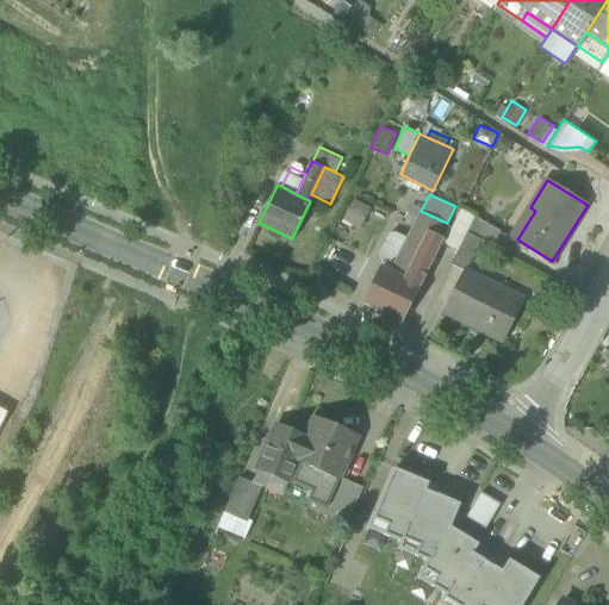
[(360,226),(372,205),(354,197),(343,217),(360,226)]
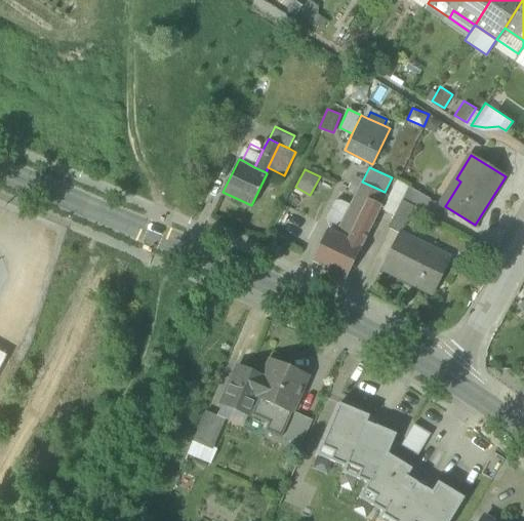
[(440,204),(445,206),(460,182),(456,178),(440,204)]
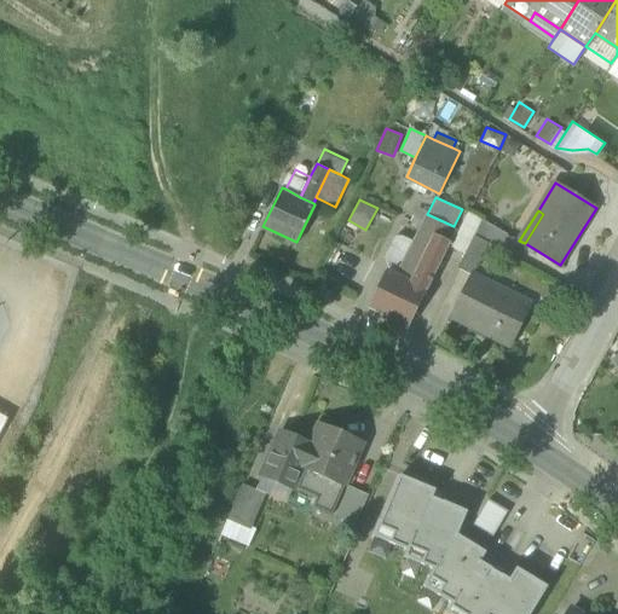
[(451,245),(465,253),(474,235),(481,218),(468,212),(451,245)]
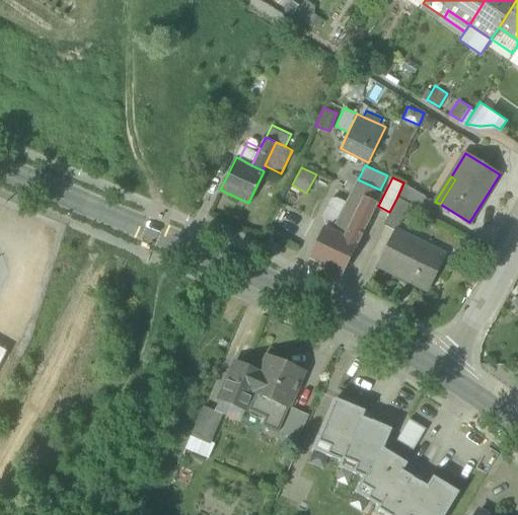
[(335,226),(331,230),(356,242),(381,191),(380,190),(358,179),(357,178),(347,200),(335,226)]
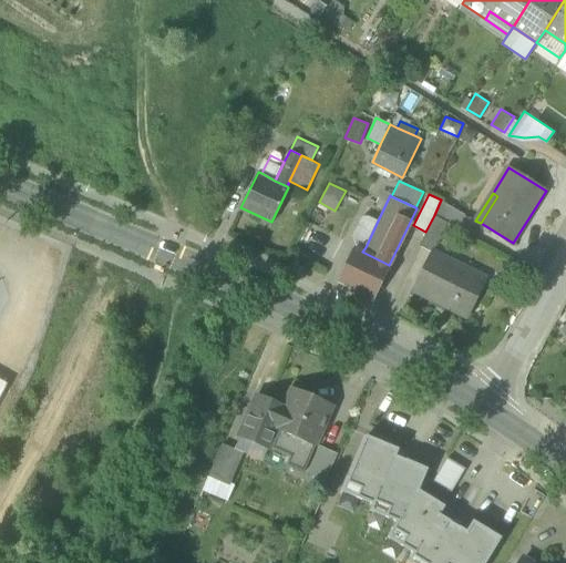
[(441,200),(434,215),(448,222),(467,233),(475,221),(441,200)]
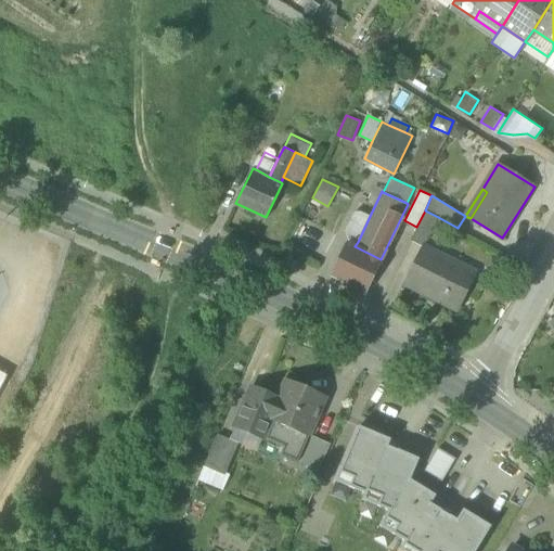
[(347,236),(358,242),(371,214),(361,210),(353,210),(344,229),(347,236)]
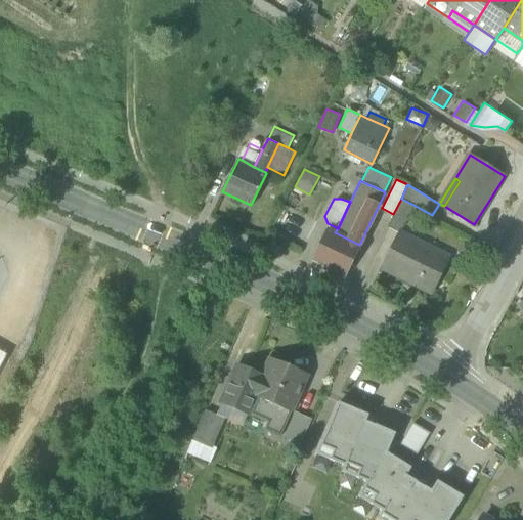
[(400,229),(413,205),(401,199),(393,214),(388,225),(398,231),(400,228),(400,229)]
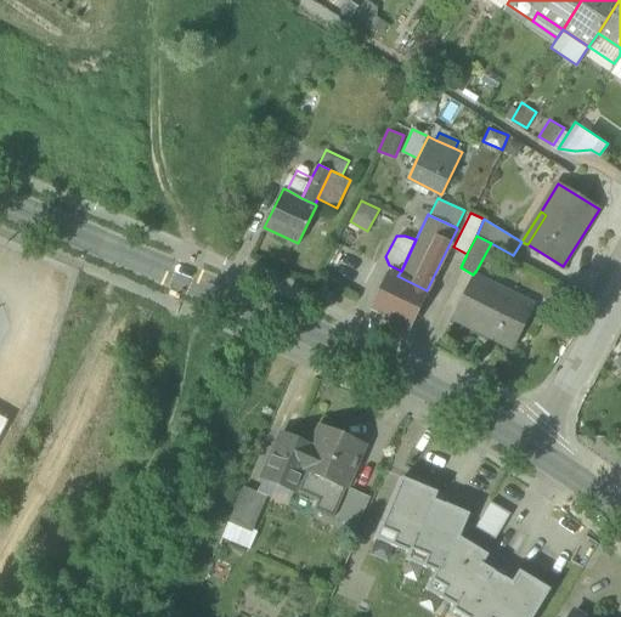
[(346,243),(339,262),(354,267),(361,248),(346,243)]
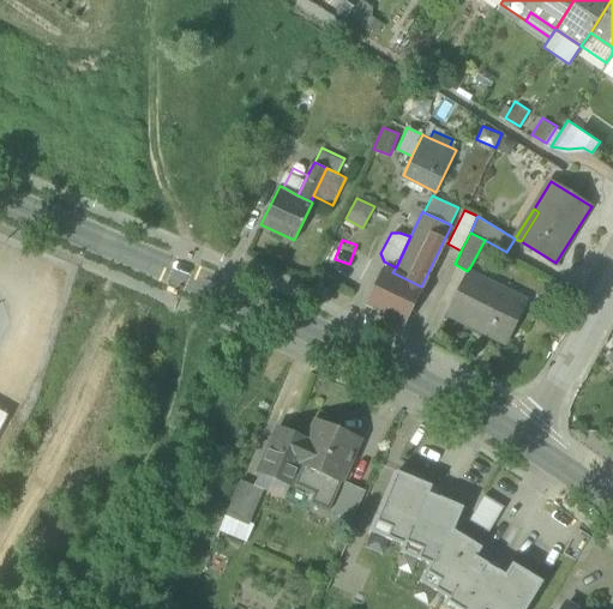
[(404,321),(421,287),(392,272),(383,267),(366,303),(404,321)]
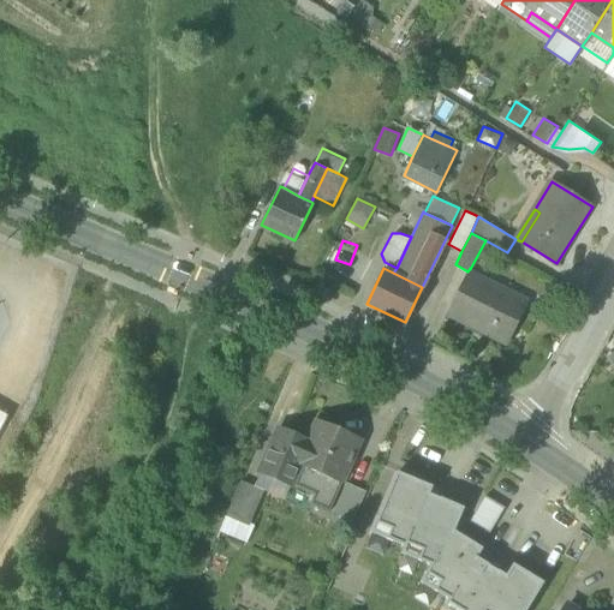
[(447,311),(505,341),(528,299),(470,269),(470,268),(468,271),(447,311)]
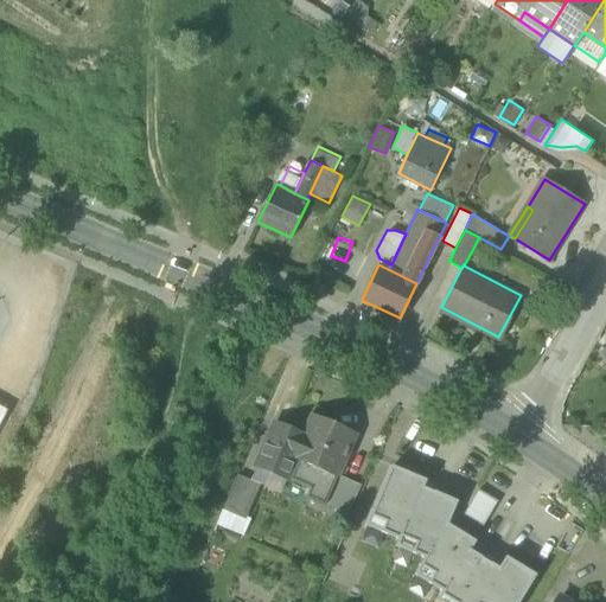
[(294,456),(297,458),(337,475),(338,474),(331,471),(339,454),(345,456),(356,433),(313,414),(304,434),(294,456)]
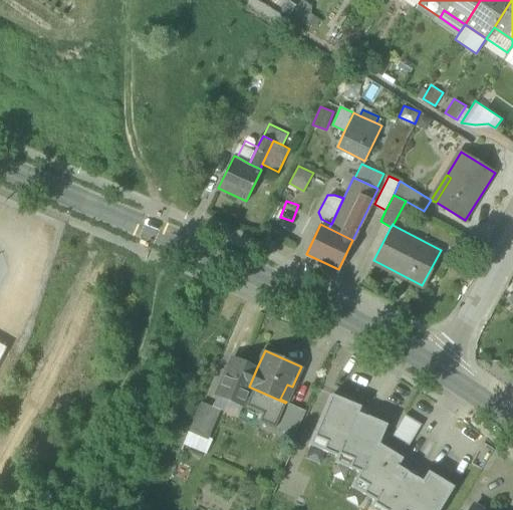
[(217,394),(243,405),(251,388),(249,387),(257,367),(233,356),(217,394)]
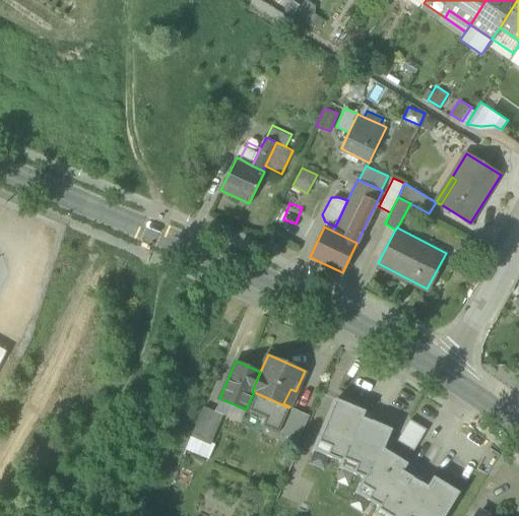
[(283,403),(289,406),(296,391),(290,389),(283,403)]
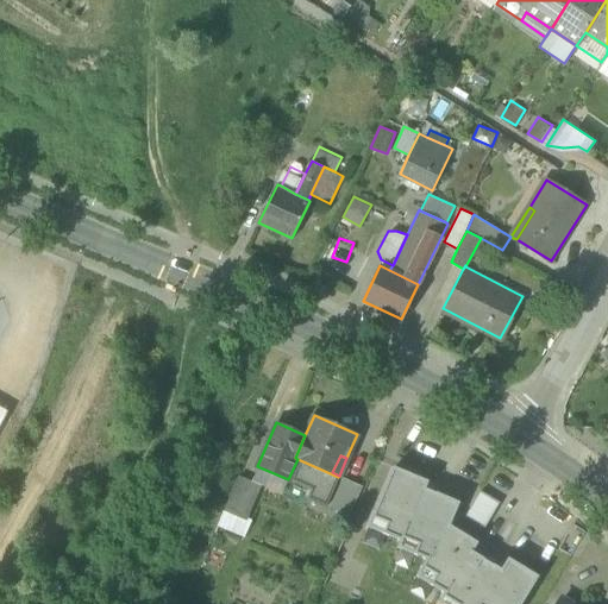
[(326,505),(338,477),(298,459),(288,479),(312,489),(308,498),(326,505)]
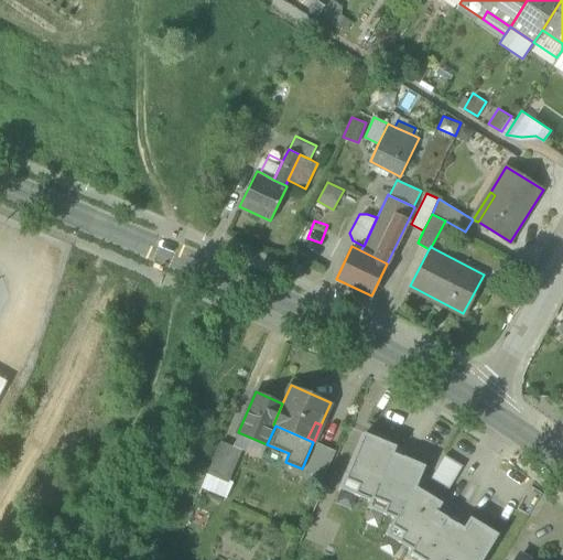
[(411,549),(410,551),(423,559),(482,559),(499,532),(471,516),(464,527),(437,510),(443,502),(417,485),(425,465),(404,455),(404,456),(393,452),(397,445),(365,431),(344,477),(358,484),(355,493),(370,499),(371,497),(388,503),(383,513),(394,517),(390,524),(403,532),(399,540),(411,549)]
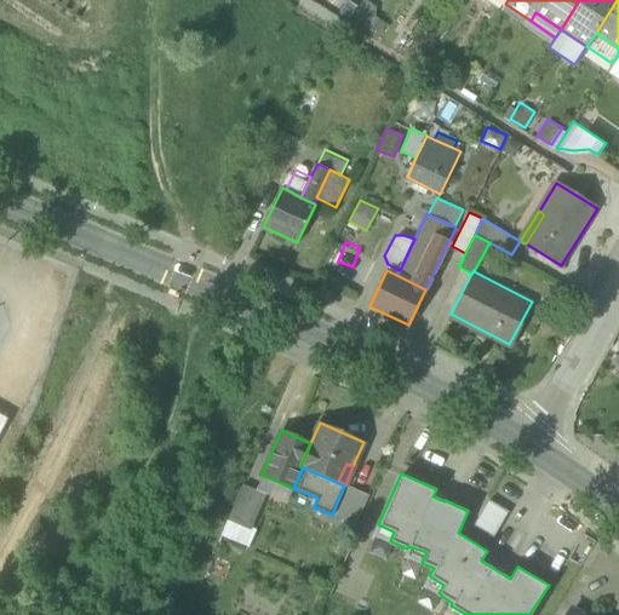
[(337,513),(356,521),(370,492),(349,484),(337,513)]
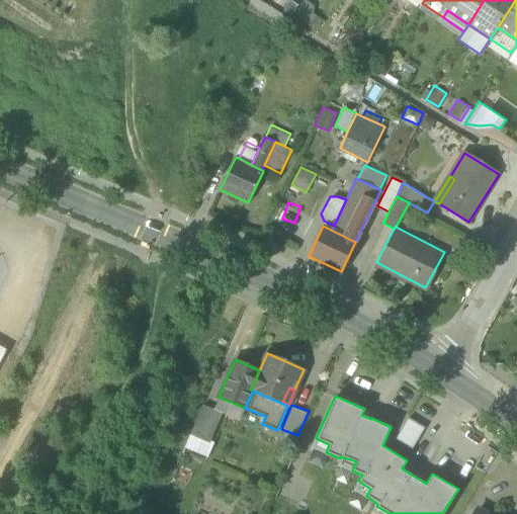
[(191,431),(209,439),(221,413),(202,406),(199,411),(191,431)]
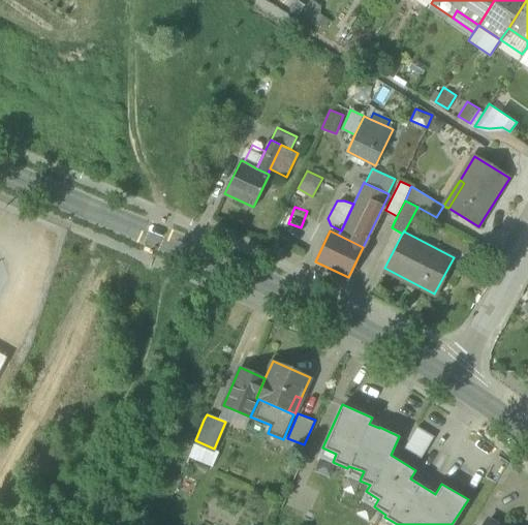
[(417,426),(404,448),(421,458),(434,435),(417,426)]
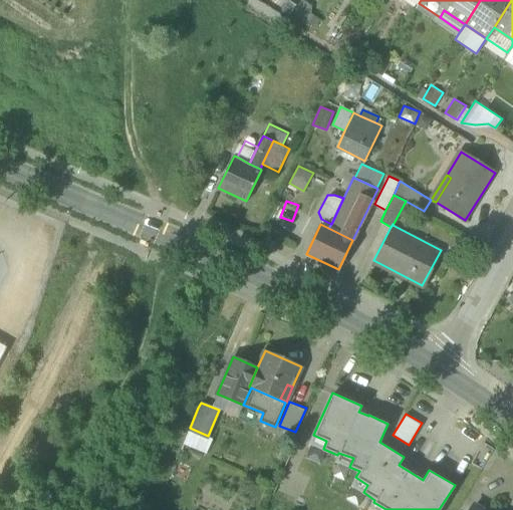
[(310,443),(323,449),(326,441),(313,435),(310,443)]
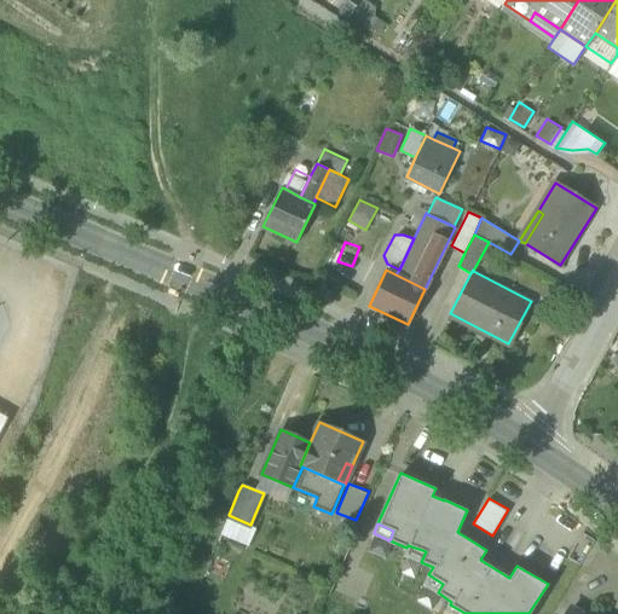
[(404,555),(421,562),(426,551),(408,545),(406,548),(404,555)]
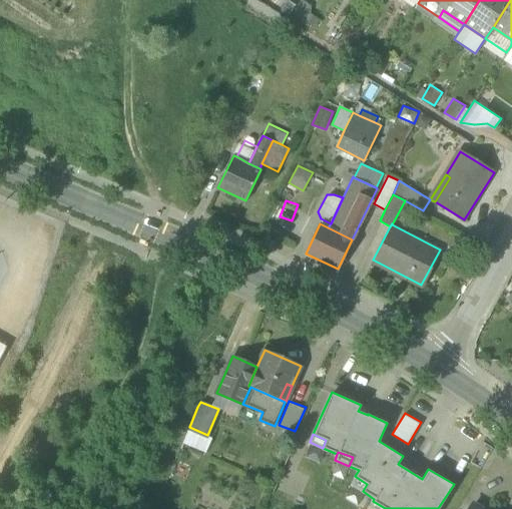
[(350,484),(363,491),(367,484),(355,476),(350,484)]
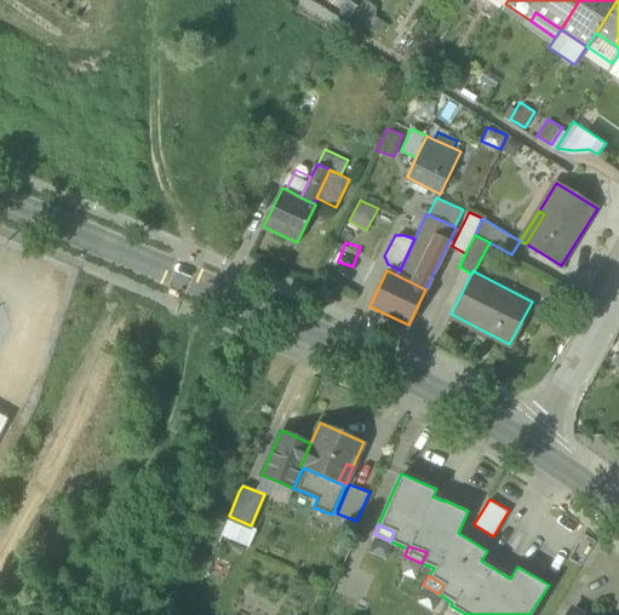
All buildings are outlined.
